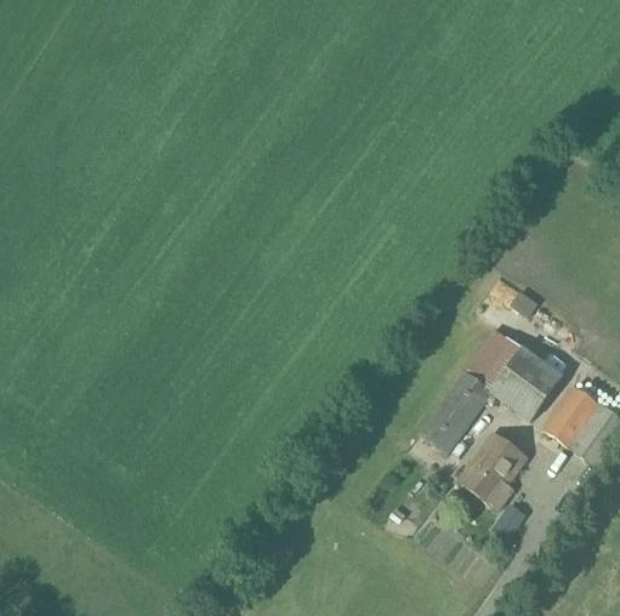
[(519,291),(510,304),(521,312),(529,318),(540,303),(522,290),(521,290),(519,291)]
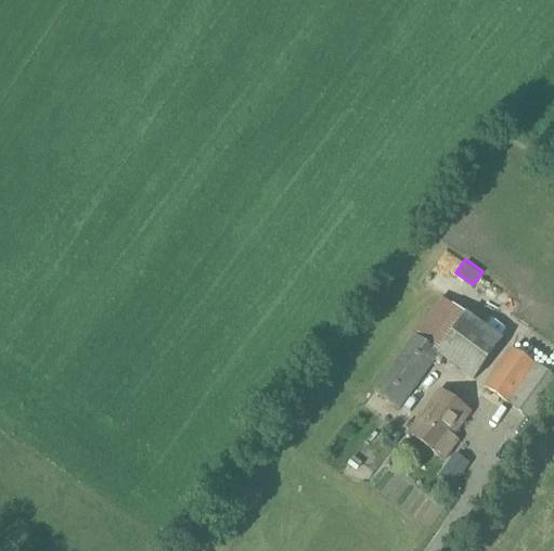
[(417,333),(377,387),(400,404),(436,350),(438,347),(474,373),(501,335),(467,309),(466,311),(442,295),(416,332),(417,333)]
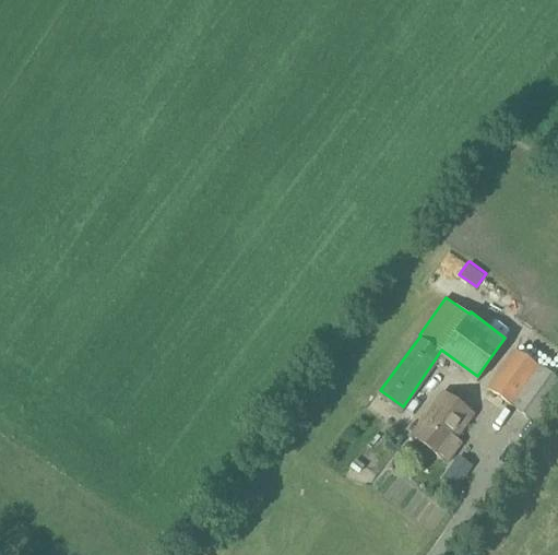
[(538,423),(557,396),(557,376),(515,347),(491,381),(488,386),(538,423)]
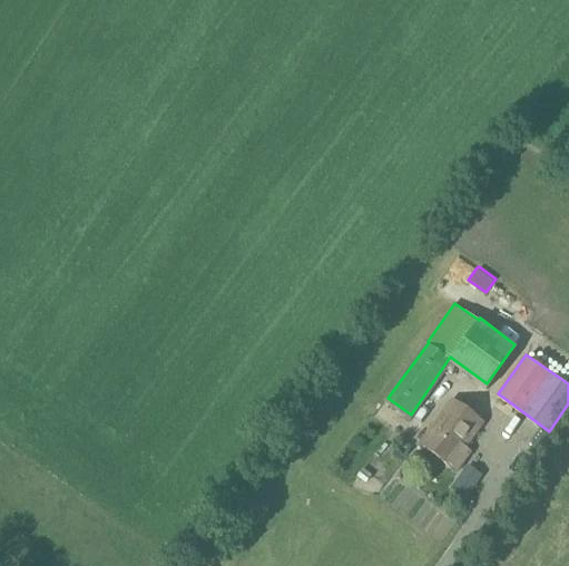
[(459,468),(472,449),(467,446),(486,420),(452,396),(420,439),(459,468)]
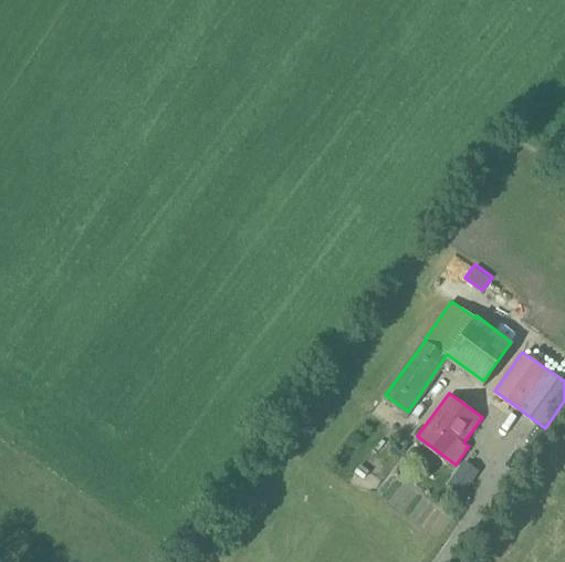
[(362,477),(369,469),(361,462),(354,470),(362,477)]
